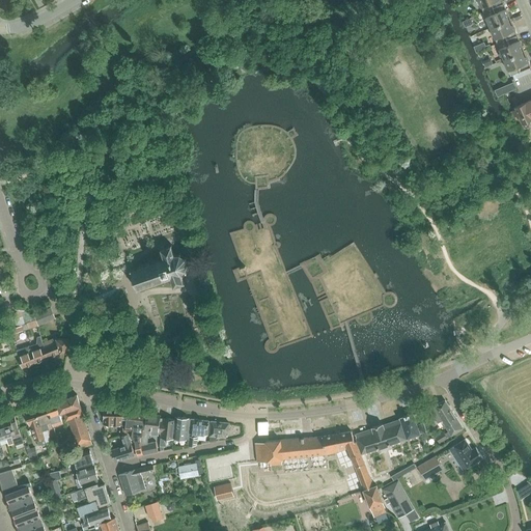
[(478,0),(483,11),(504,3),(503,0),(478,0)]
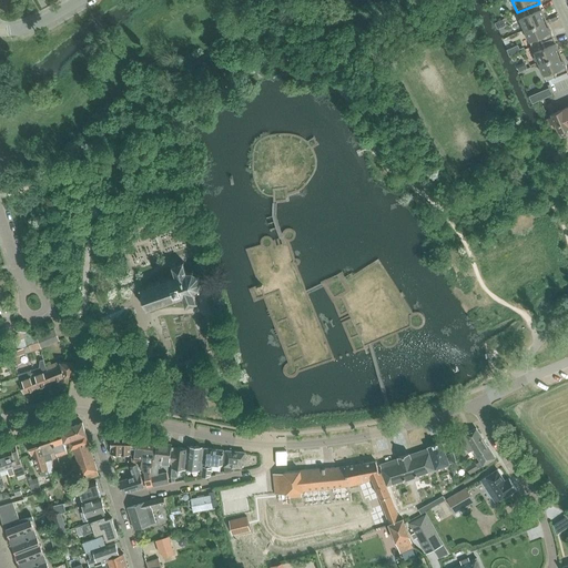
[(517,12),(525,30),(547,20),(539,3),(517,12)]
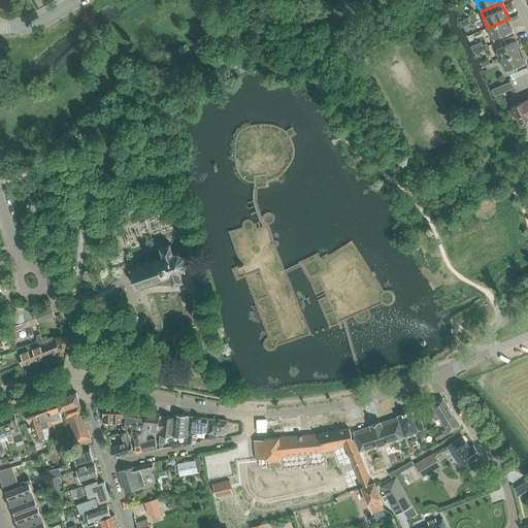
[(488,28),(494,43),(515,35),(508,19),(488,28)]
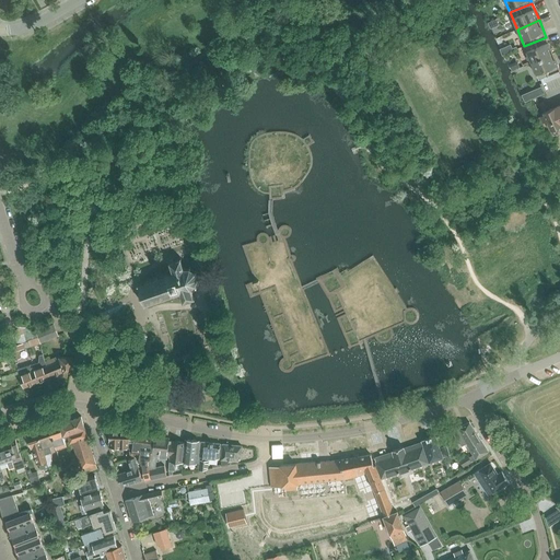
[(546,37),(524,46),(527,54),(526,54),(525,56),(527,60),(529,61),(531,60),(532,62),(553,54),(546,37)]
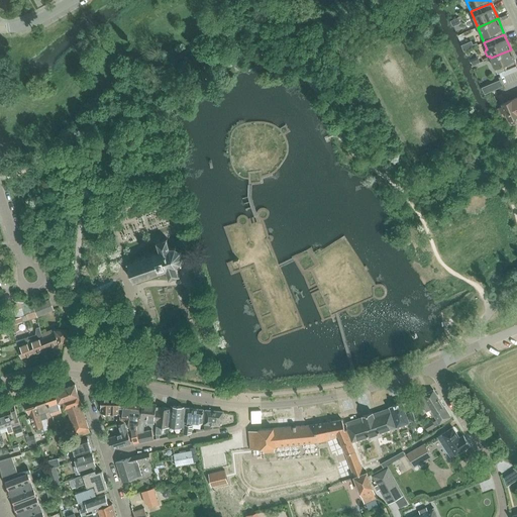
[(464,50),(474,46),(478,45),(477,42),(473,44),(472,40),(461,44),(464,50)]
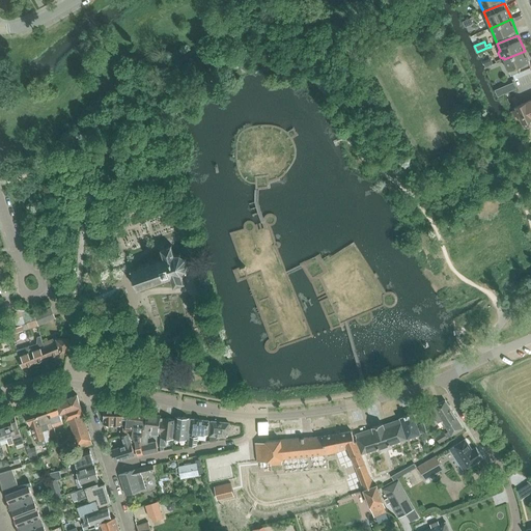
[(530,65),(525,51),(504,59),(511,76),(530,66),(530,65)]
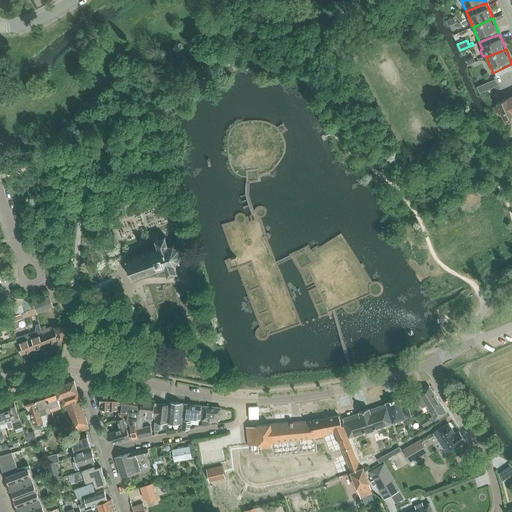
[(495,79),(489,82),(492,88),(497,86),(495,79)]
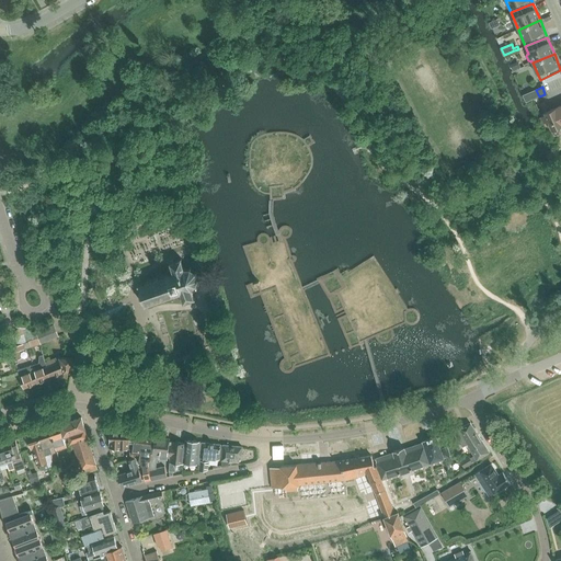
[(560,126),(560,118),(556,107),(546,112),(547,115),(542,117),(545,123),(549,122),(552,130),(560,126)]
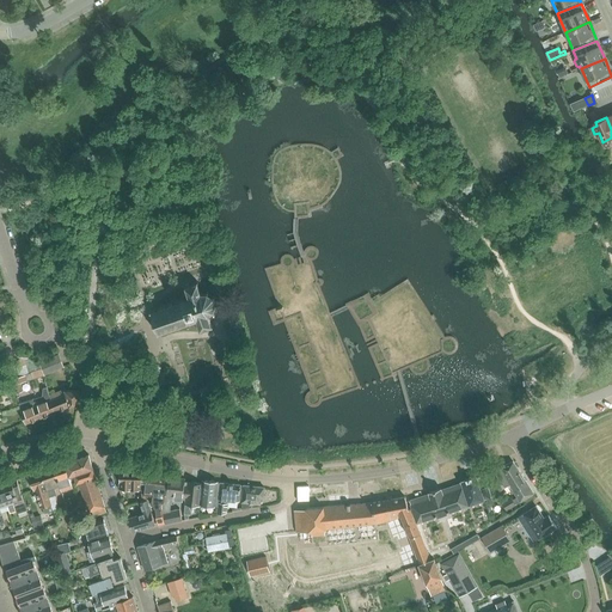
[(190,298),(151,311),(155,325),(159,334),(197,320),(201,330),(213,325),(214,325),(214,324),(214,323),(214,322),(213,322),(212,320),(209,320),(208,316),(214,312),(216,306),(214,299),(208,294),(200,295),(196,285),(195,285),(194,283),(193,282),(191,282),(190,282),(190,283),(189,285),(189,286),(189,287),(187,287),(190,298)]
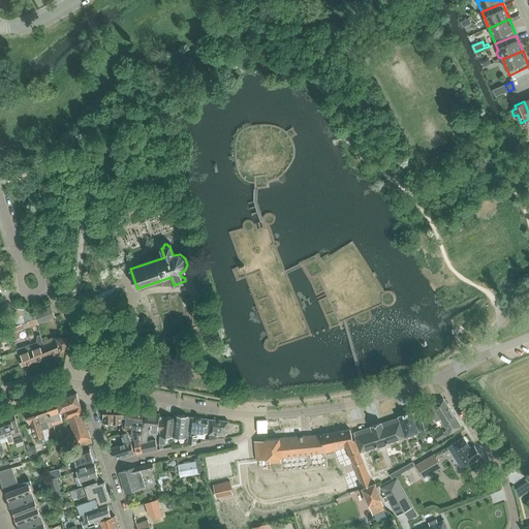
[(35,313),(37,318),(39,323),(55,317),(51,307),(35,313)]
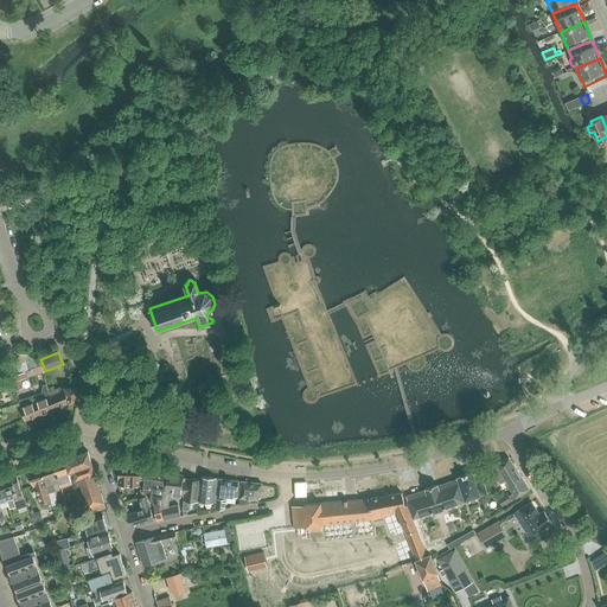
[(45,371),(43,365),(26,371),(26,372),(12,375),(17,389),(24,387),(20,379),(27,377),(33,376),(45,371)]
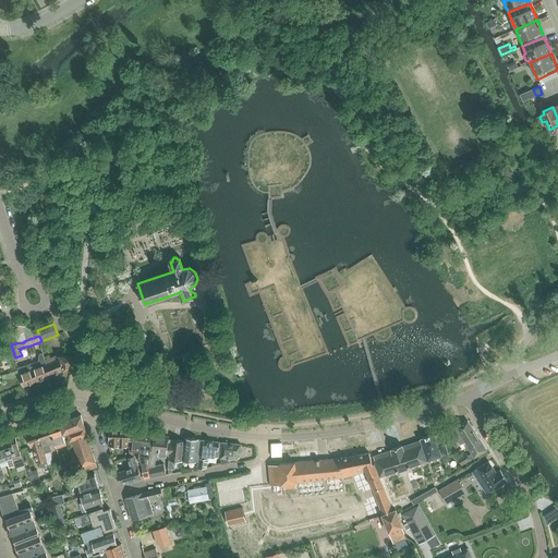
[(38,362),(31,364),(36,383),(49,377),(45,361),(41,352),(39,353),(38,362)]
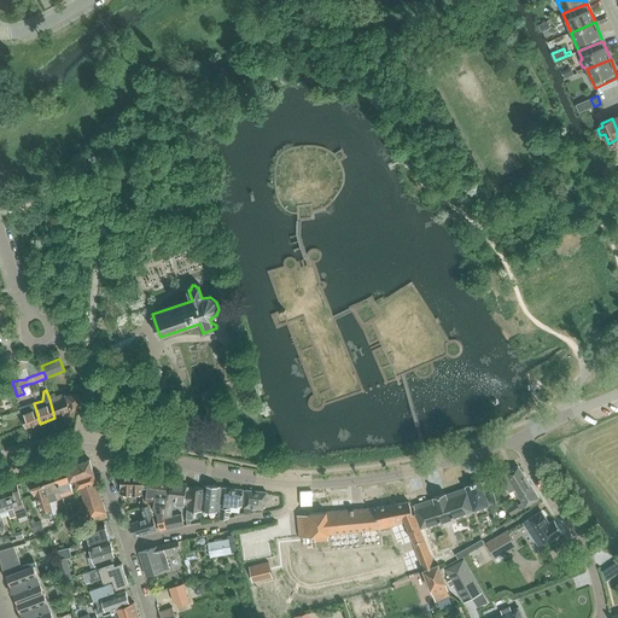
[(70,410),(79,409),(81,395),(70,394),(65,395),(65,394),(50,400),(54,418),(69,412),(70,410)]
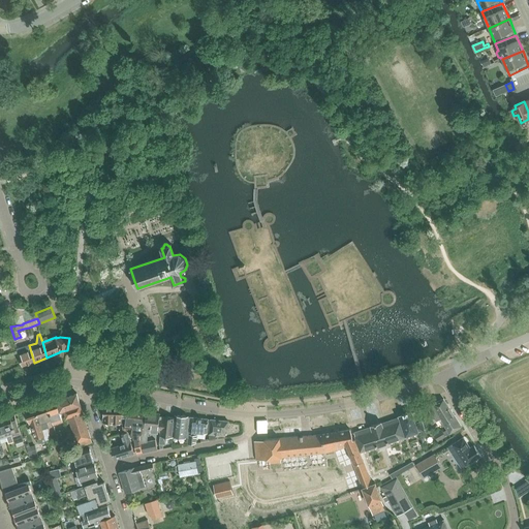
[(34,363),(29,345),(16,349),(21,368),(34,363)]
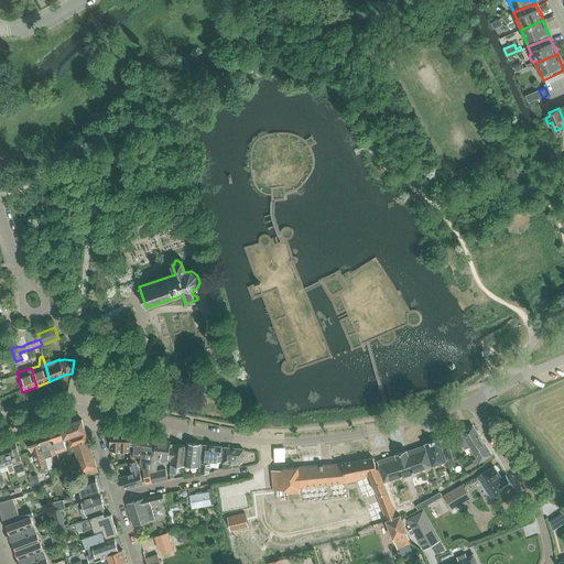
[(60,427),(65,442),(67,441),(66,437),(67,437),(71,445),(73,445),(82,473),(97,467),(82,420),(60,427)]
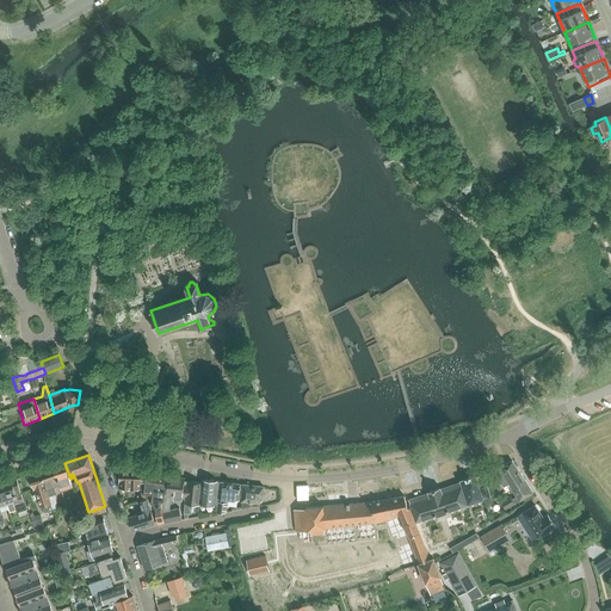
[(511,462),(494,470),(504,487),(508,485),(519,501),(534,493),(511,462)]
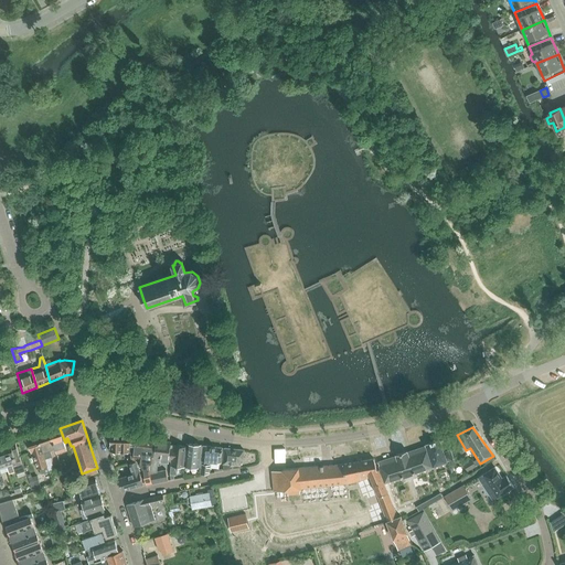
[(67,451),(65,443),(60,428),(49,432),(54,448),(56,455),(67,451)]
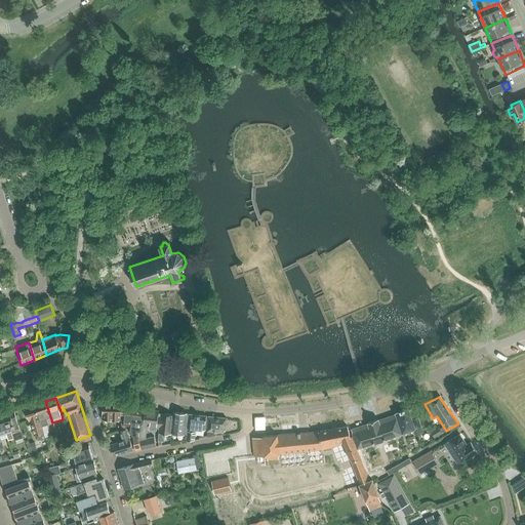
[(46,418),(50,416),(45,401),(35,405),(40,420),(44,432),(43,432),(45,437),(49,436),(46,425),(47,425),(46,421),(47,421),(46,418)]
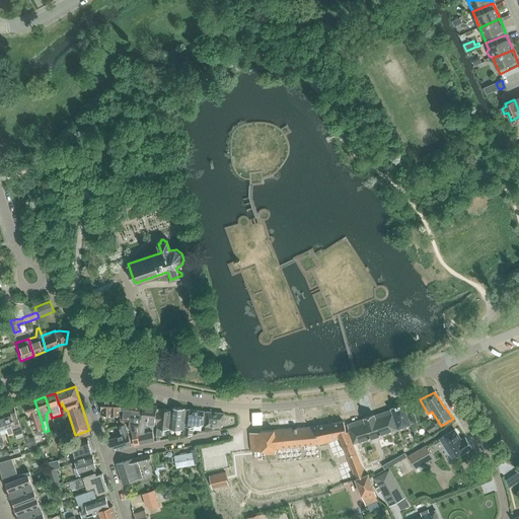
[(101,415),(123,416),(125,402),(125,400),(101,399),(101,415)]
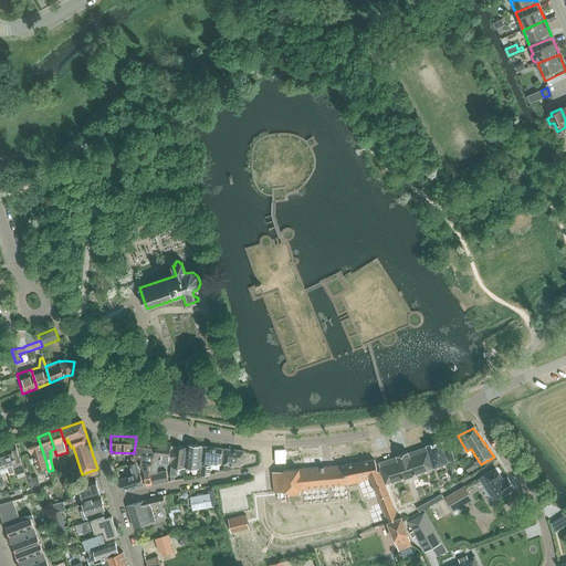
[(35,469),(46,465),(48,465),(43,453),(38,437),(27,440),(35,469)]
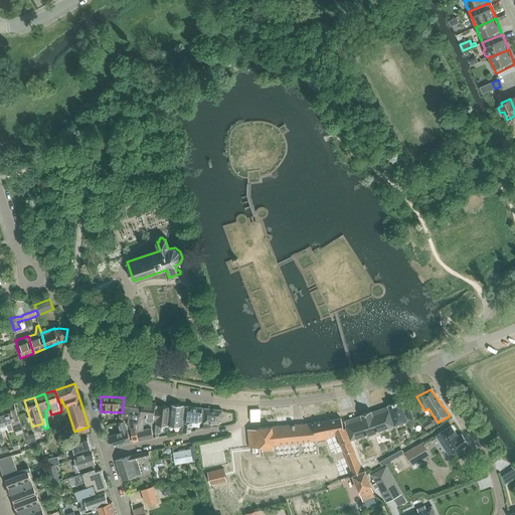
[(122,412),(122,417),(127,418),(127,422),(130,422),(133,442),(138,441),(138,436),(139,418),(140,418),(140,417),(142,401),(124,399),(122,412)]
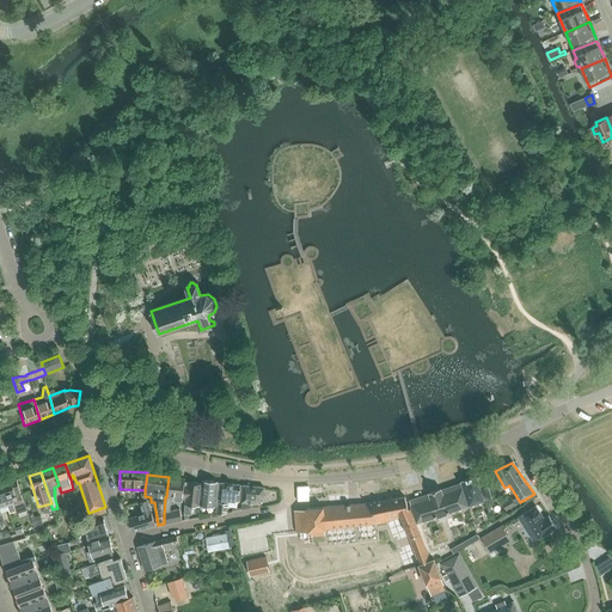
[(184,479),(169,477),(166,496),(173,496),(173,499),(183,500),(184,497),(185,497),(185,505),(200,506),(201,490),(202,483),(188,482),(188,484),(184,483),(184,479)]
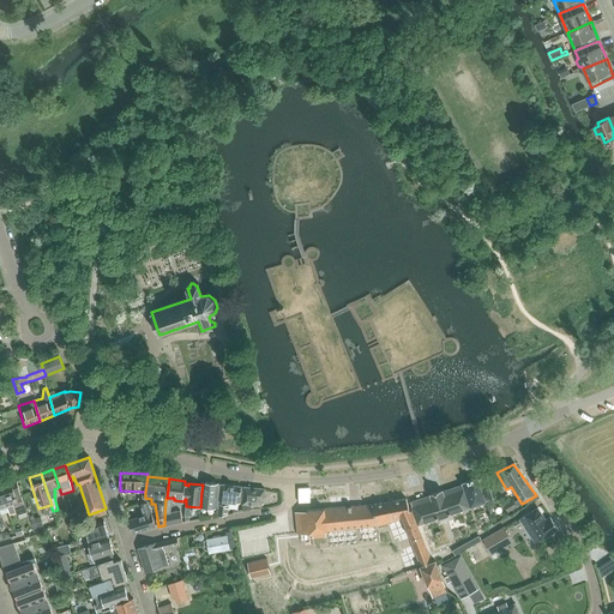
[(429,497),(410,503),(411,509),(413,509),(417,524),(431,519),(434,518),(437,518),(449,513),(452,512),(455,512),(485,503),(485,501),(492,498),(489,489),(481,492),(477,480),(477,479),(461,483),(462,486),(443,492),(441,493),(441,491),(431,494),(429,494),(428,494),(429,497)]
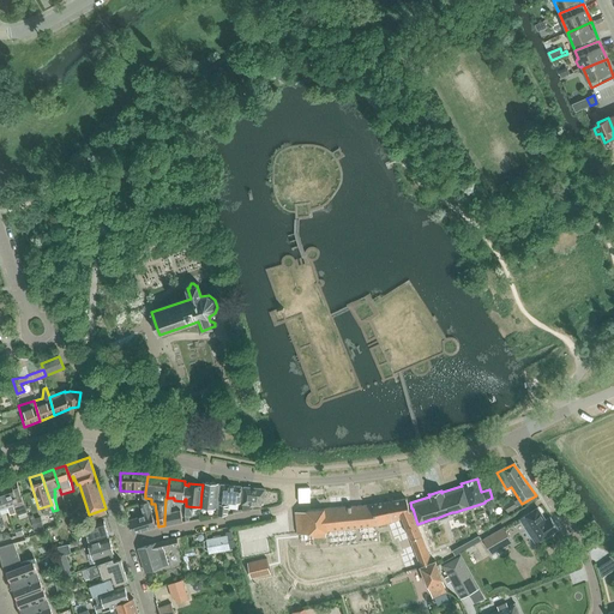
[(12,483),(0,487),(7,507),(14,505),(17,513),(26,510),(22,495),(22,497),(17,482),(12,485),(12,483)]
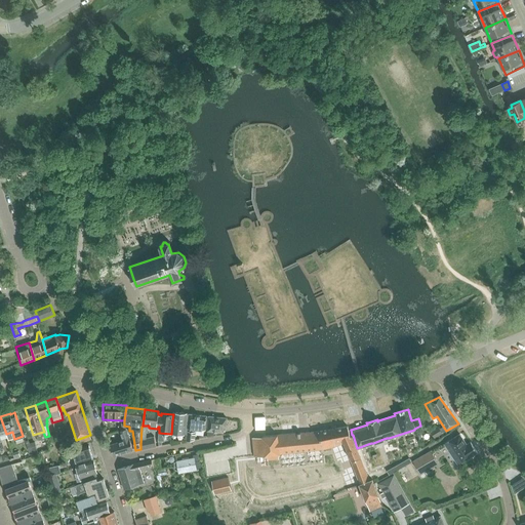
[(171,432),(187,434),(188,429),(189,414),(173,412),(171,432)]
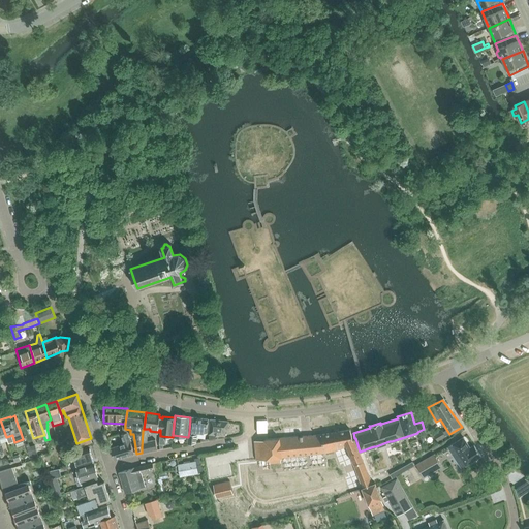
[(208,419),(190,417),(189,432),(188,437),(187,444),(196,443),(197,435),(197,433),(207,434),(208,419)]
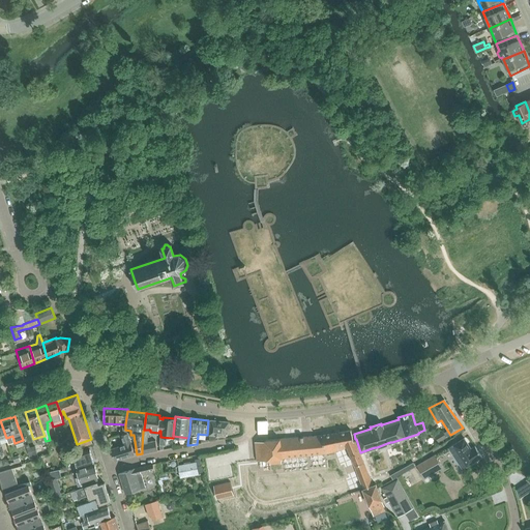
[(228,432),(229,422),(211,420),(209,436),(225,437),(226,432),(228,432)]
